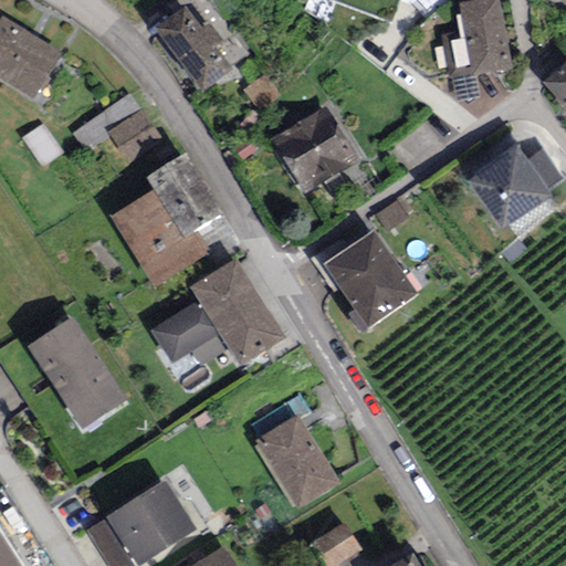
[(499,0),(482,0),(458,4),(462,29),(441,33),(450,80),(511,69),(499,0)]
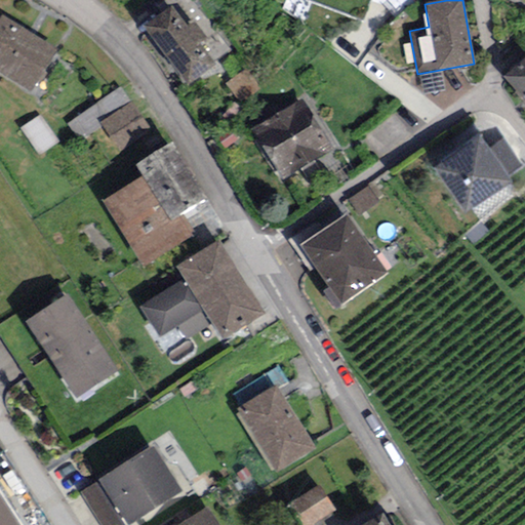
[(171,6),(144,27),(187,88),(215,68),(198,43),(206,38),(195,22),(187,28),(171,6)]
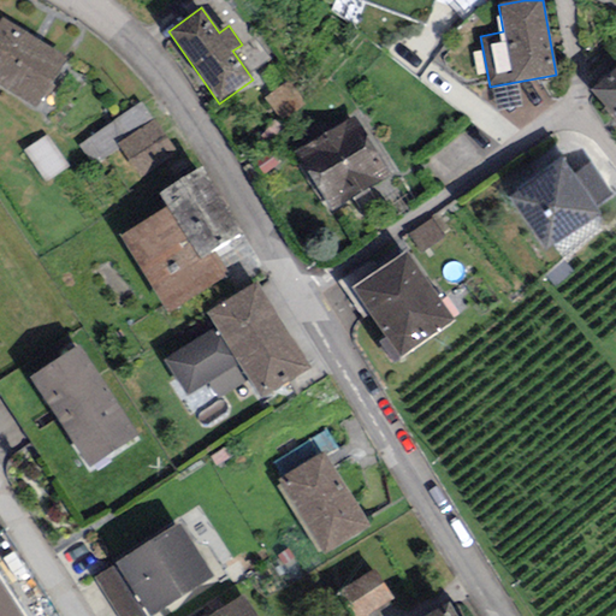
[(61,64),(3,28),(0,31),(0,89),(33,110),(61,64)]
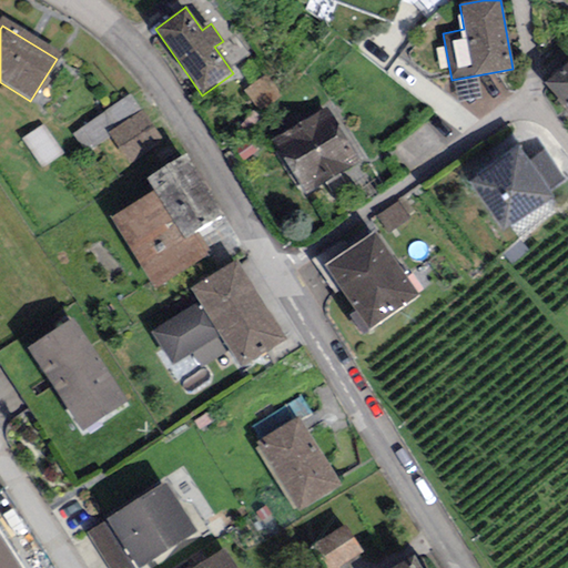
[(567,62),(545,84),(557,98),(555,101),(567,114),(567,62)]
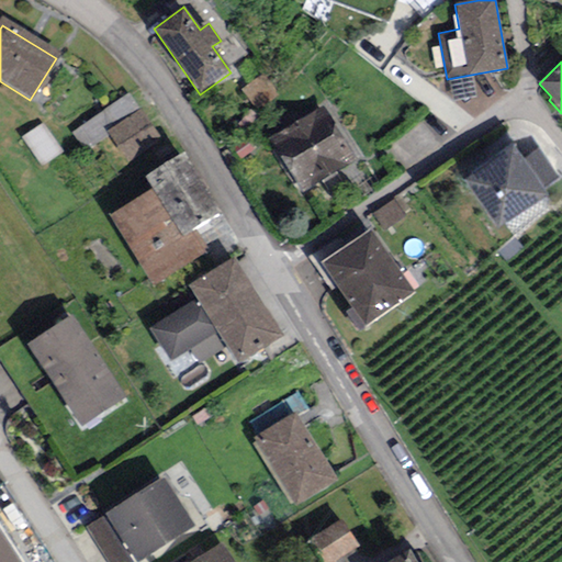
[(324,105),(269,137),(302,193),(357,160),(324,105)]
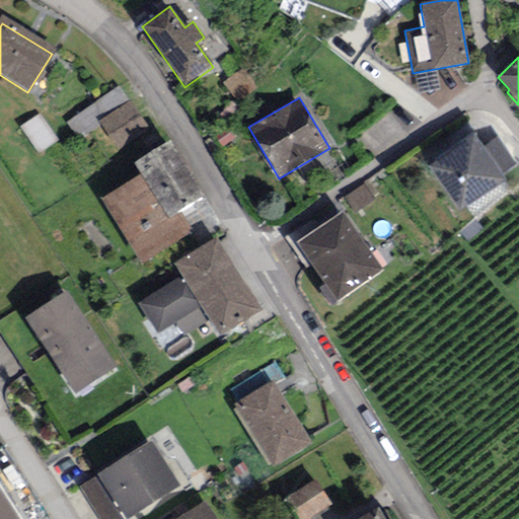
[(127,103),(99,122),(120,151),(147,132),(127,103)]
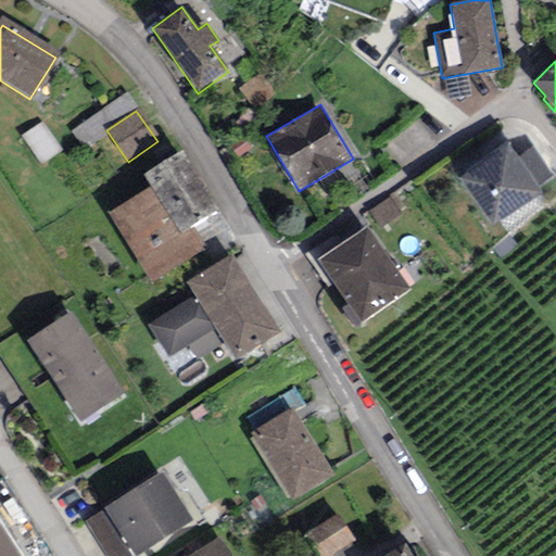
[(457,176),(492,225),(541,191),(539,186),(552,176),(532,149),(519,158),(507,141),(457,176)]
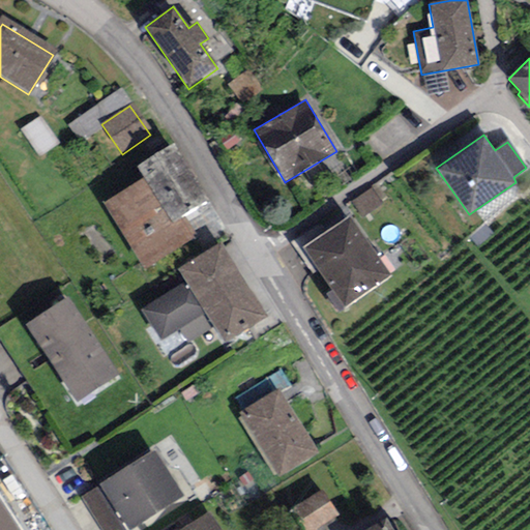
[(206,205),(172,150),(140,171),(146,181),(107,205),(145,266),(185,241),(175,224),(206,205)]
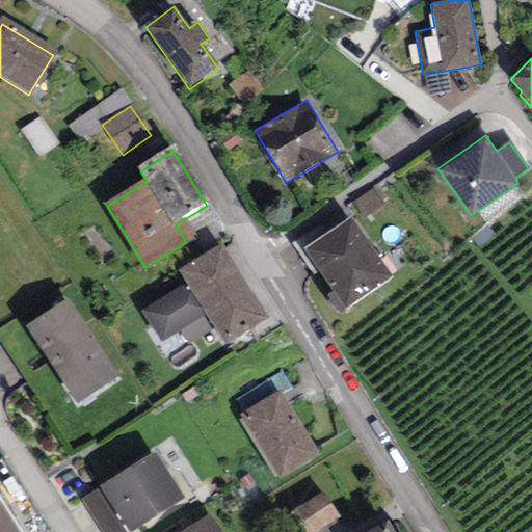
[(351,216),(303,248),(345,309),(393,277),(351,216)]
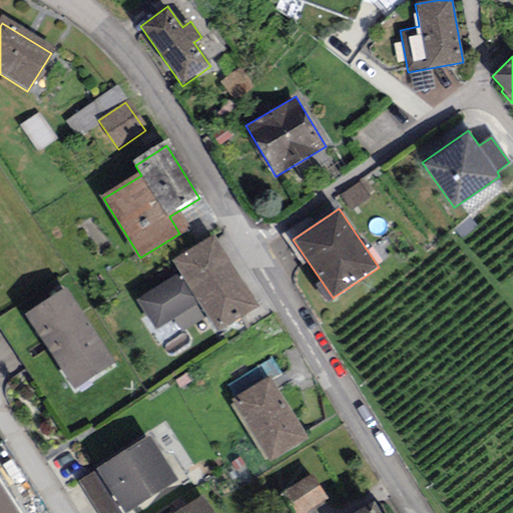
[(198,300),(217,331),(254,309),(214,240),(177,263),(183,274),(142,299),(157,324),(198,300)]
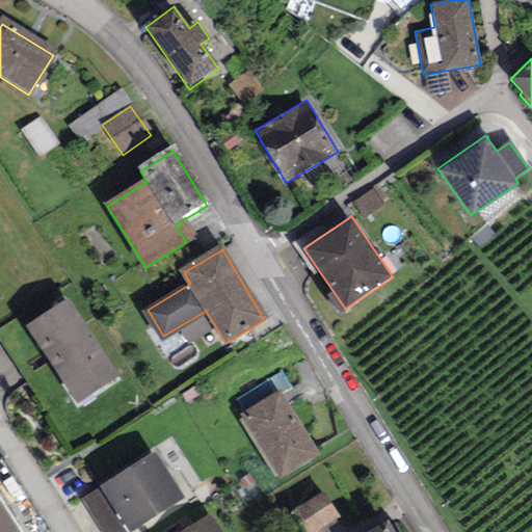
[(67,302),(28,327),(77,404),(115,379),(67,302)]
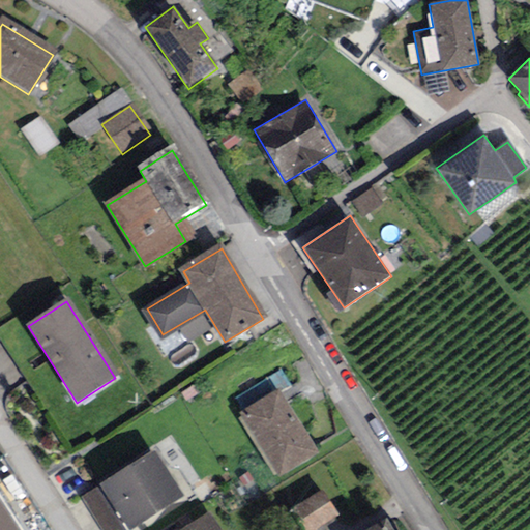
[(240,419),(277,479),(313,458),(275,398),(240,419)]
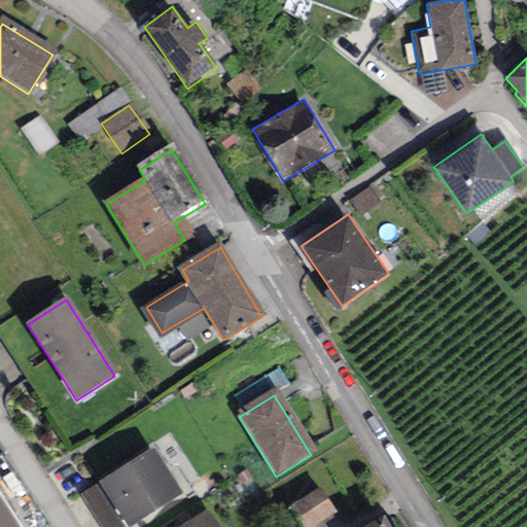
[(104,483),(131,525),(177,496),(150,454),(104,483)]
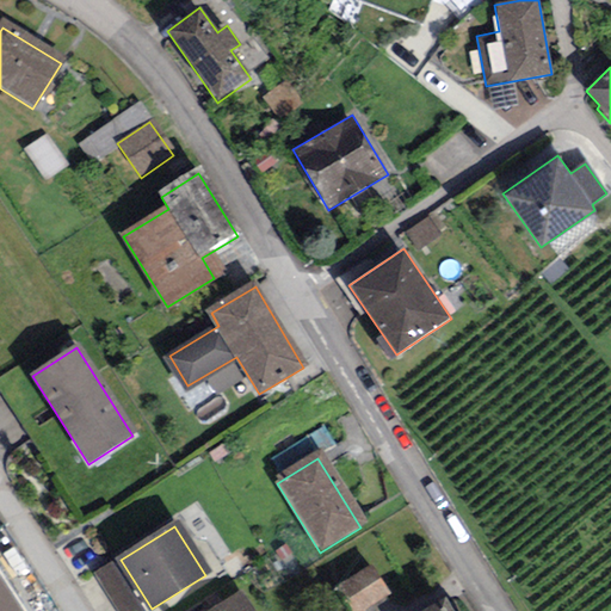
[(26,610),(0,571),(0,610),(26,610)]
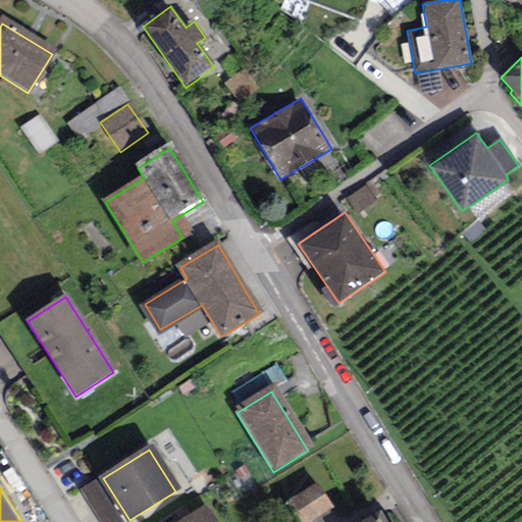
[(286,507),(297,521),(310,521),(329,510),(315,488),(286,507)]
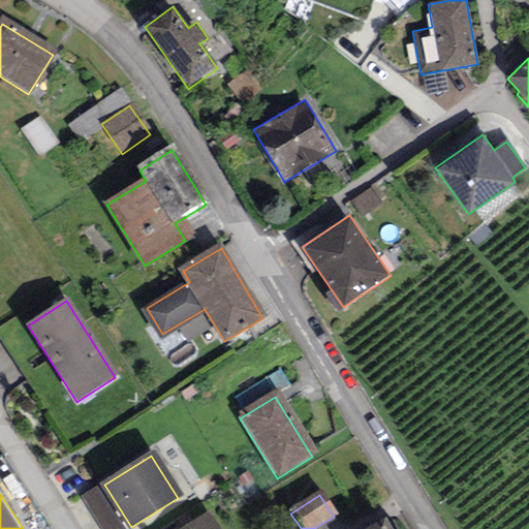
[(216,528),(209,517),(188,528),(216,528)]
